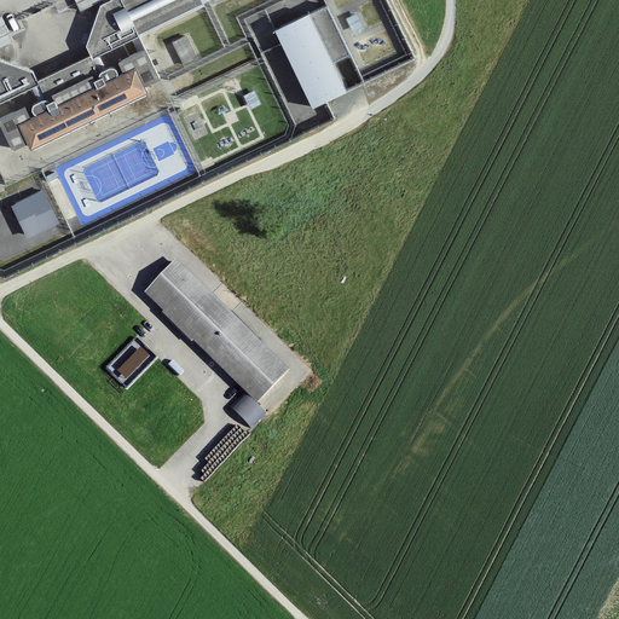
[(0,100),(9,97),(15,110),(0,117),(0,121),(12,146),(28,139),(32,146),(82,121),(85,123),(88,125),(92,125),(94,121),(94,115),(148,91),(144,84),(160,76),(139,34),(204,3),(208,0),(108,0),(100,4),(86,44),(92,53),(38,80),(33,70),(0,58),(0,100)]
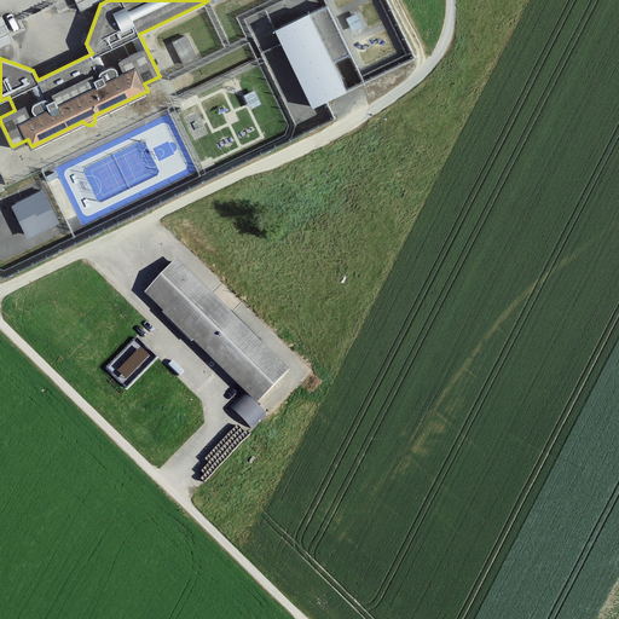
[(264,0),(243,9),(264,62),(284,55),(272,25),(312,10),(310,3),(314,0),(264,0)]
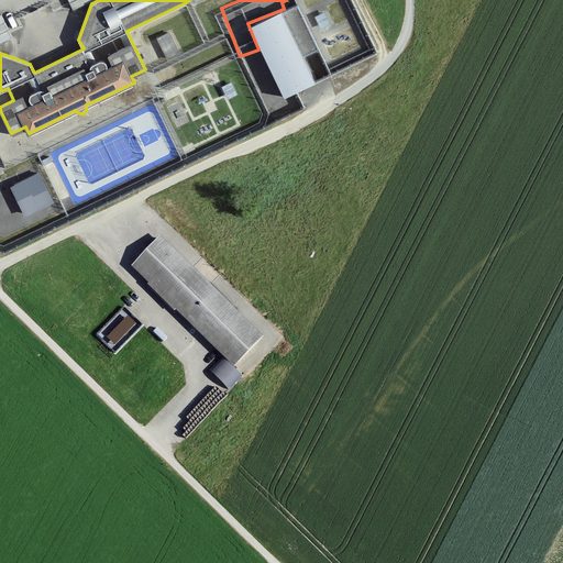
[(296,4),(251,26),(256,39),(284,96),(296,90),(315,81),(301,55),(317,47),(296,4)]
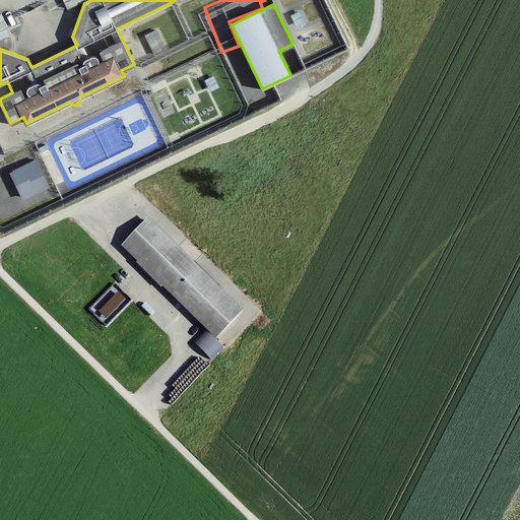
[(0,14),(0,37),(9,34),(7,28),(0,14)]
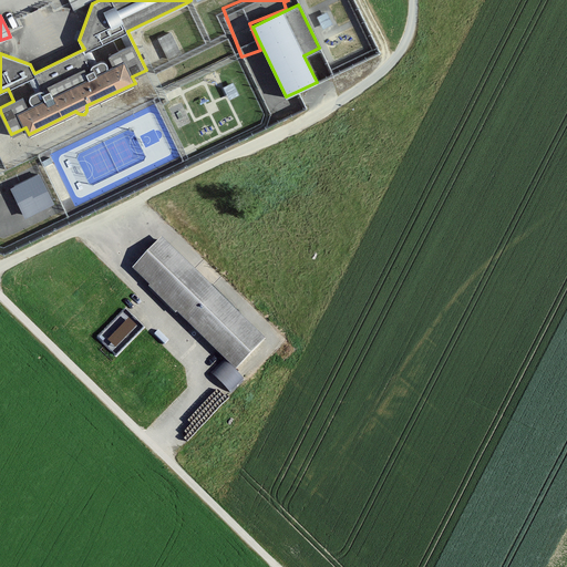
[(171,32),(158,38),(168,60),(181,54),(171,32)]
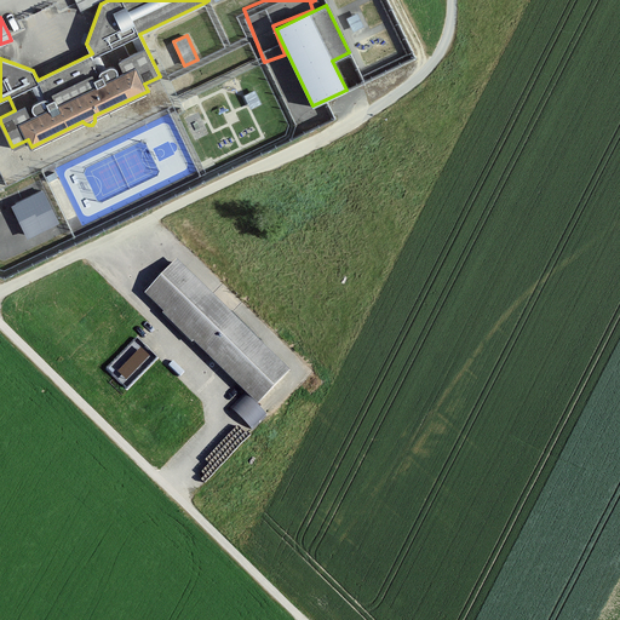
[(42,190),(12,205),(28,236),(58,222),(42,190)]
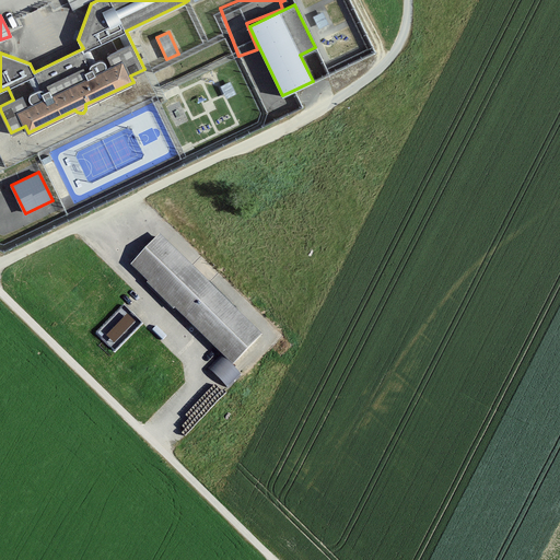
[(261,335),(160,236),(132,266),(233,364),(261,335)]
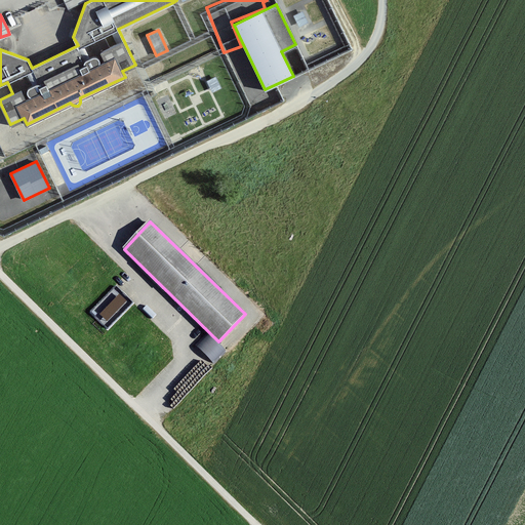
[(105,324),(131,299),(118,285),(91,310),(105,324)]
